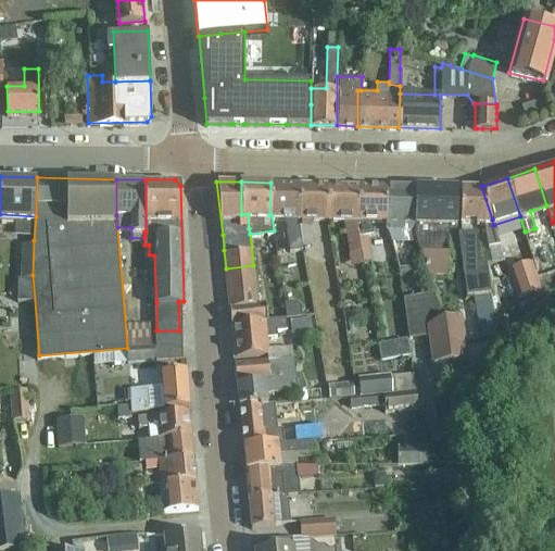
[(295,183),(270,183),(269,215),(272,215),(281,215),(282,223),(286,223),(290,248),(303,246),(302,240),(298,224),(298,223),(299,215),(298,215),(298,209),(294,209),(295,183)]
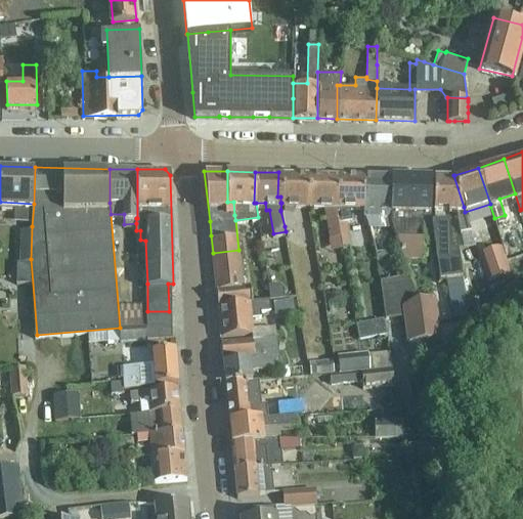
[(282,197),(280,197),(280,203),(281,203),(282,204),(284,204),(284,210),(280,210),(280,211),(285,226),(296,226),(293,204),(308,204),(308,173),(282,172),(282,197)]
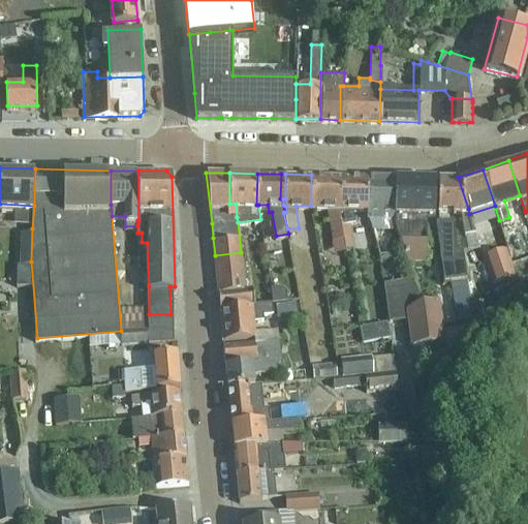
[(340,175),(311,175),(311,206),(328,206),(333,238),(344,236),(340,213),(338,207),(340,207),(340,175)]
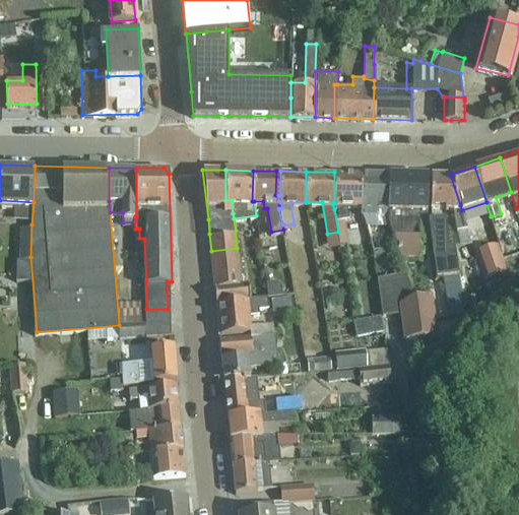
[(361,173),(334,172),(334,203),(332,203),(334,209),(338,232),(340,243),(349,241),(344,217),(349,216),(347,203),(360,203),(361,173)]
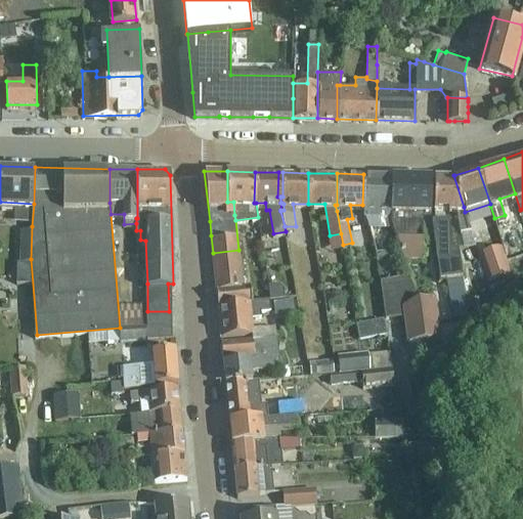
[(390,175),(363,174),(362,205),(362,213),(363,214),(365,215),(369,224),(394,225),(391,215),(390,215),(390,175)]
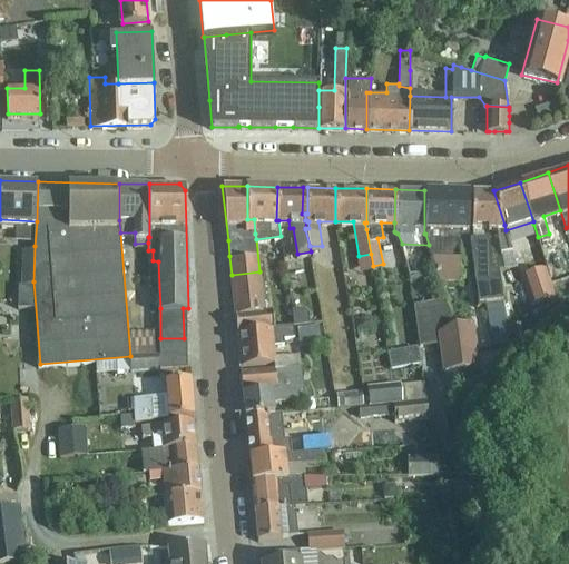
[(468,190),(424,190),(424,234),(425,234),(440,278),(460,279),(460,244),(471,244),(479,302),(484,300),(484,307),(503,298),(498,268),(492,269),(488,236),(470,238),(471,228),(467,227),(468,190)]
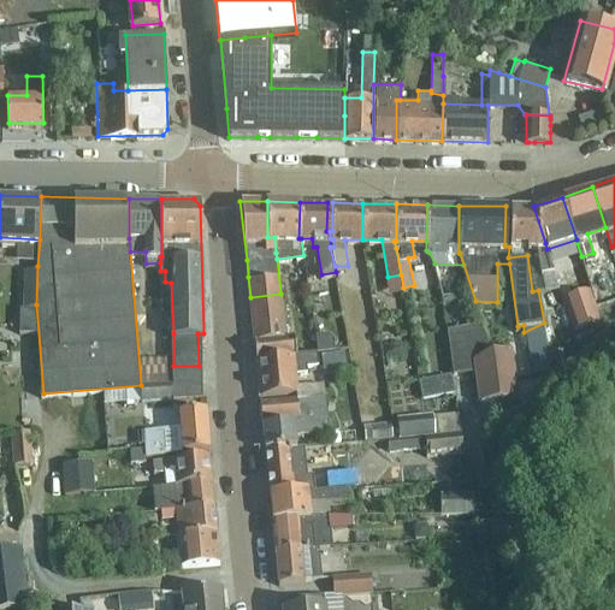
[(553,266),(545,243),(533,206),(510,206),(510,241),(527,241),(528,244),(538,244),(542,267),(553,266)]
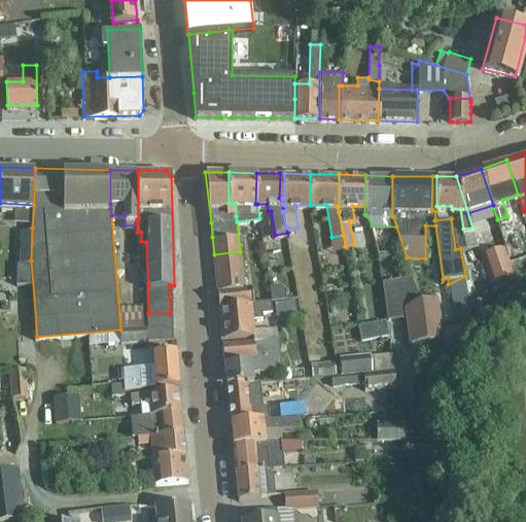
[(20,261),(31,261),(32,228),(21,229),(20,261)]
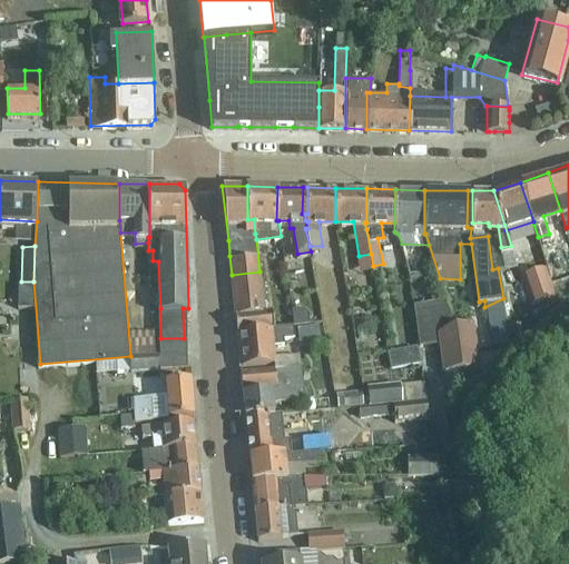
[(541,266),(520,274),(530,304),(551,296),(541,266)]
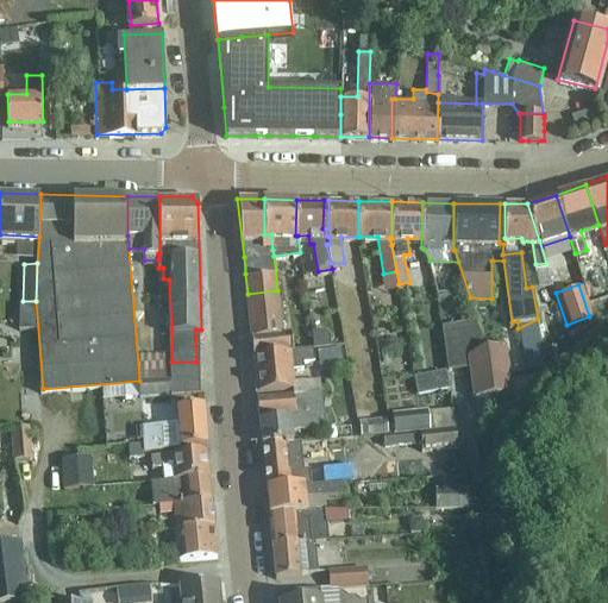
[(248,294),(249,307),(280,305),(277,290),(248,294)]
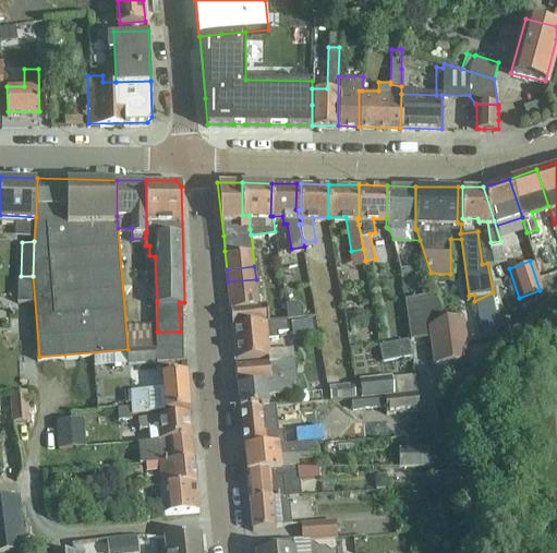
[(228,281),(229,293),(257,290),(256,279),(228,281)]
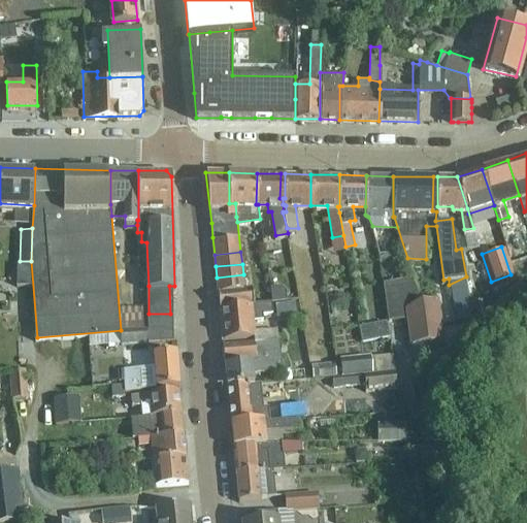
[(217,278),(218,289),(244,286),(243,274),(217,278)]
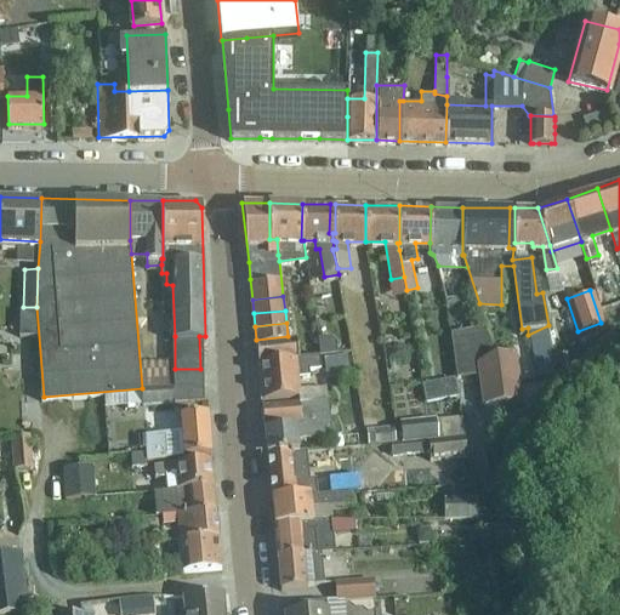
[(485,323),(450,330),(456,375),(481,371),(485,400),(521,394),(519,377),(516,346),(494,348),(485,323)]
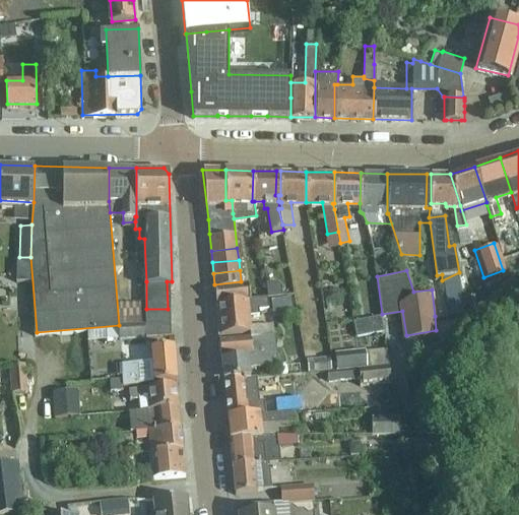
[(465,312),(459,272),(442,280),(447,315),(465,312)]
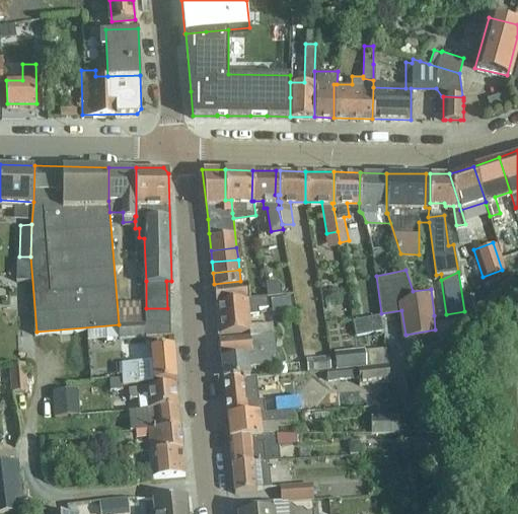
[(214,284),(216,300),(250,295),(248,281),(240,281),(214,284)]
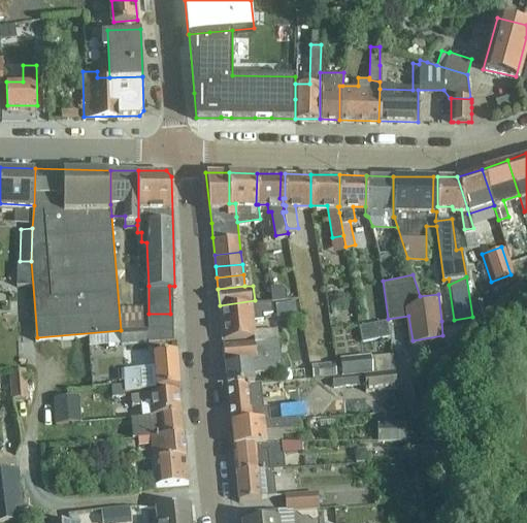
[(255,334),(256,339),(277,337),(275,326),(255,328),(254,319),(263,317),(263,312),(272,311),(271,299),(255,300),(220,305),(223,338),(255,334)]
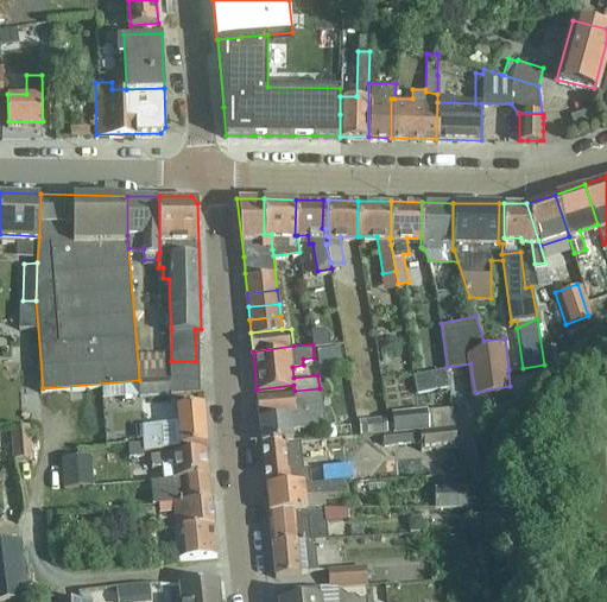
[(171,361),(171,375),(196,375),(196,361),(171,361)]
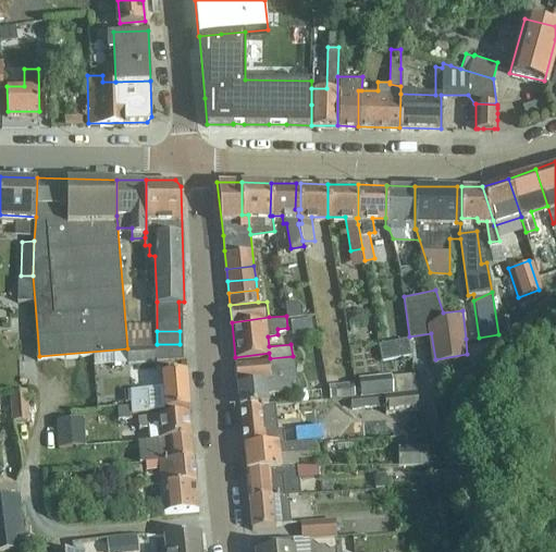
[(128,345),(128,348),(130,359),(157,357),(157,344),(128,345)]
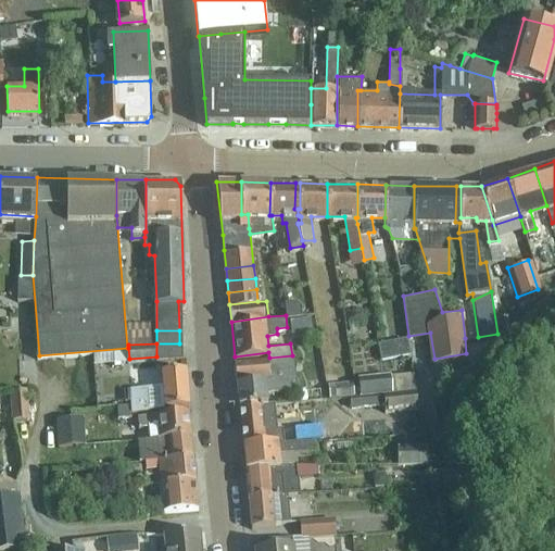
[(179,343),(156,343),(156,357),(156,358),(179,357),(179,343)]
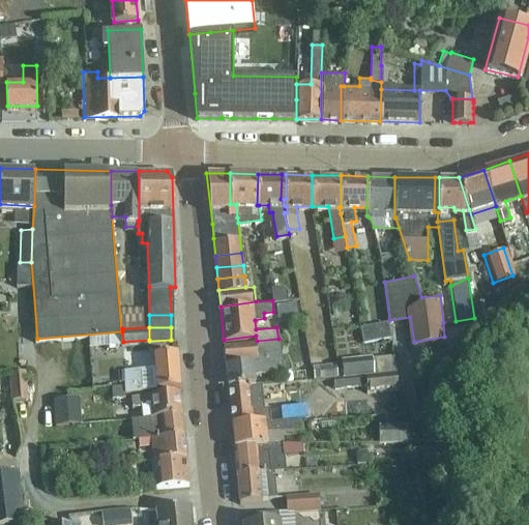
[(123,342),(122,331),(109,332),(109,343),(123,342)]
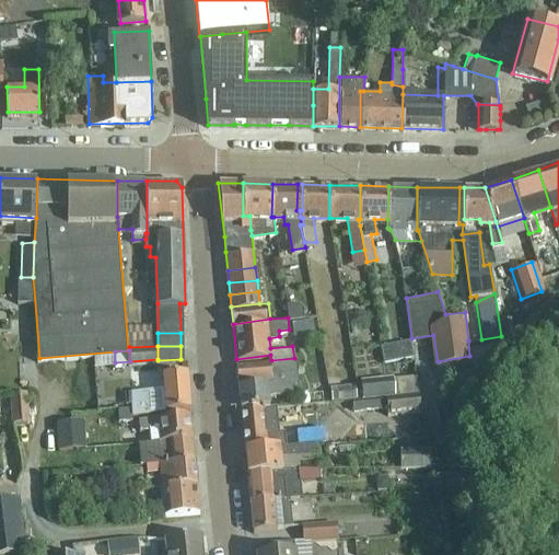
[(239,385),(241,407),(271,404),(270,392),(299,389),(298,378),(294,358),(271,360),(237,365),(239,384),(239,385)]
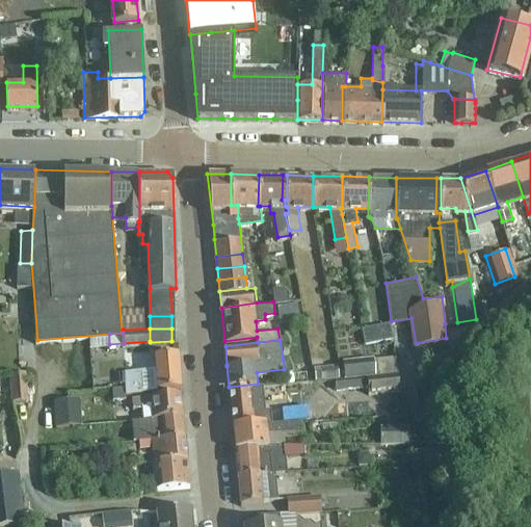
[(373,354),(367,356),(371,374),(399,371),(398,352),(373,354)]
